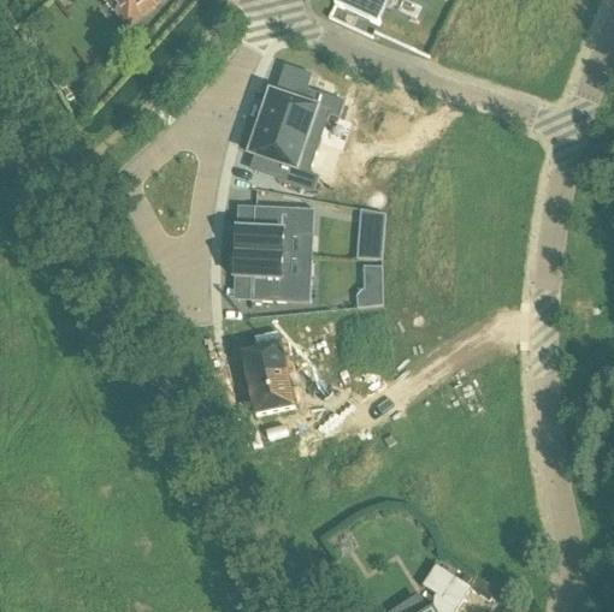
[(107,0),(127,23),(154,0),(107,0)]
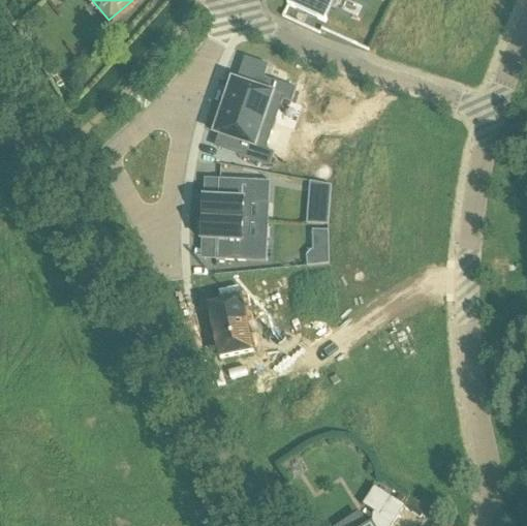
[(286,0),(285,3),(322,21),(330,7),(333,8),(337,0),(286,0)]
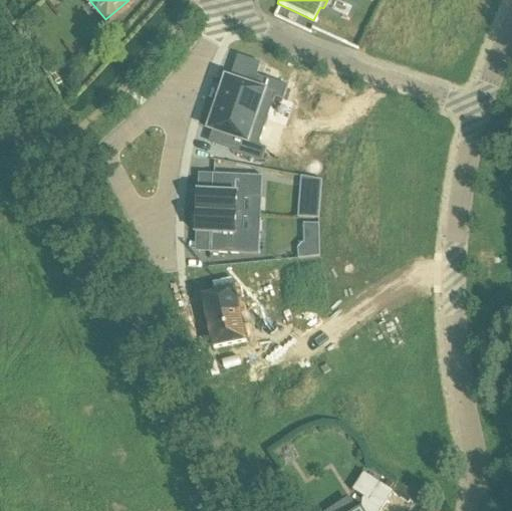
[(219,78),(216,101),(255,105),(257,82),(265,83),(266,72),(244,69),(242,80),(219,78)]
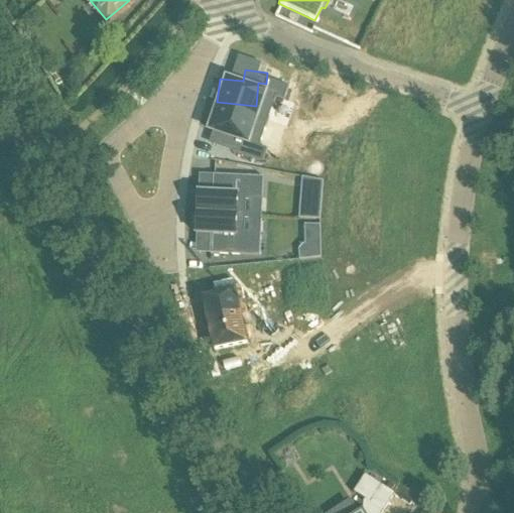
[(254,129),(256,106),(217,102),(214,126),(238,128),(236,140),(260,142),(261,130),(254,129)]
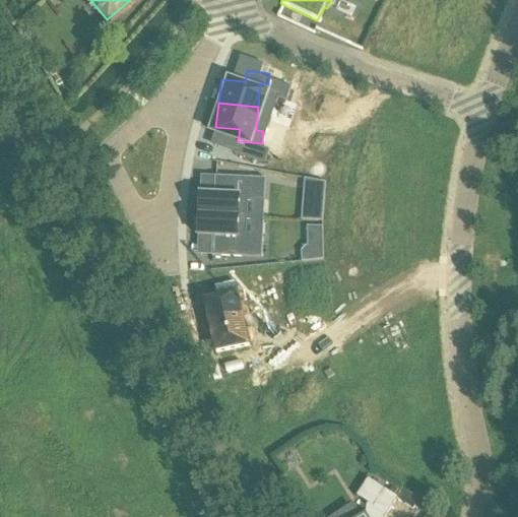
[(198,195),(202,218),(243,212),(240,201),(238,189),(246,187),(244,176),(220,180),(222,190),(198,195)]
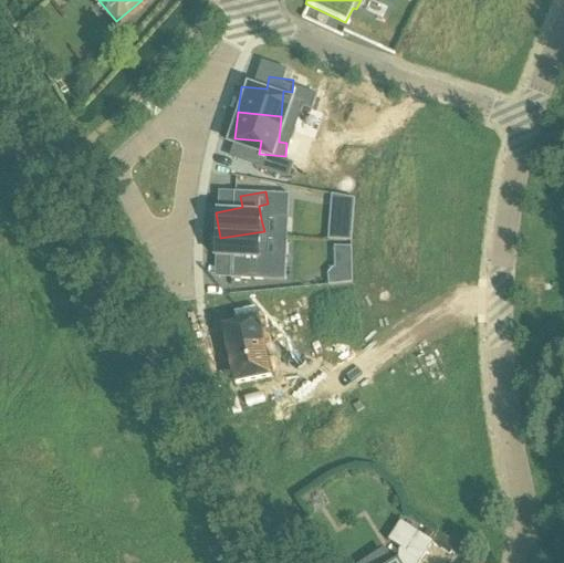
[(352,198),(330,194),(329,217),(351,219),(352,198)]
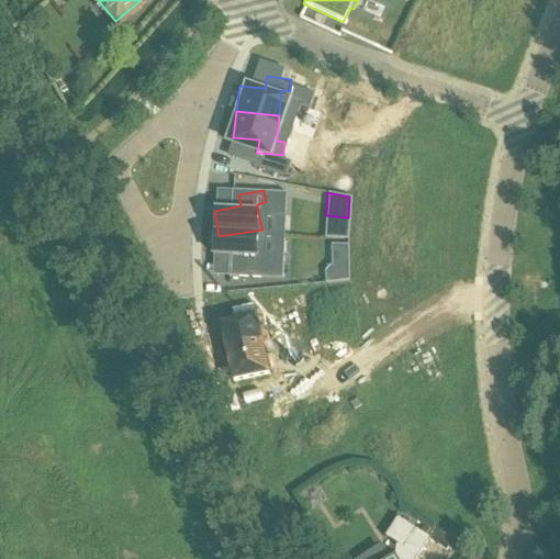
[(266,255),(262,230),(219,236),(223,263),(248,257),(252,270),(276,266),(275,254),(266,255)]
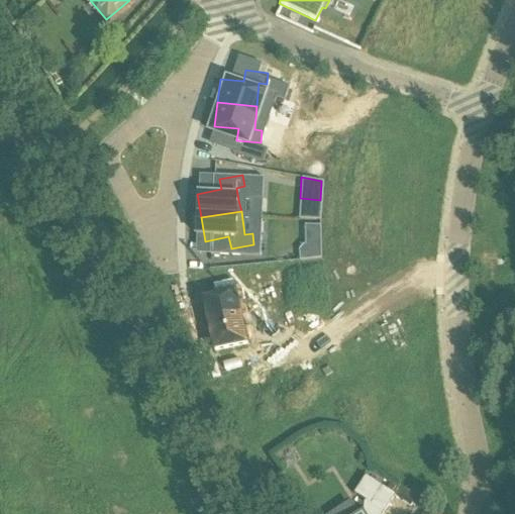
[(320,258),(320,254),(320,248),(319,242),(304,243),(302,243),(298,248),(299,260),(320,258)]
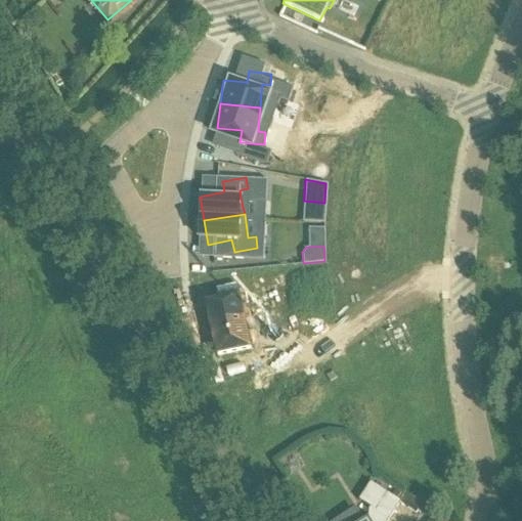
[(232,288),(216,291),(217,300),(207,302),(216,349),(245,344),(232,288)]
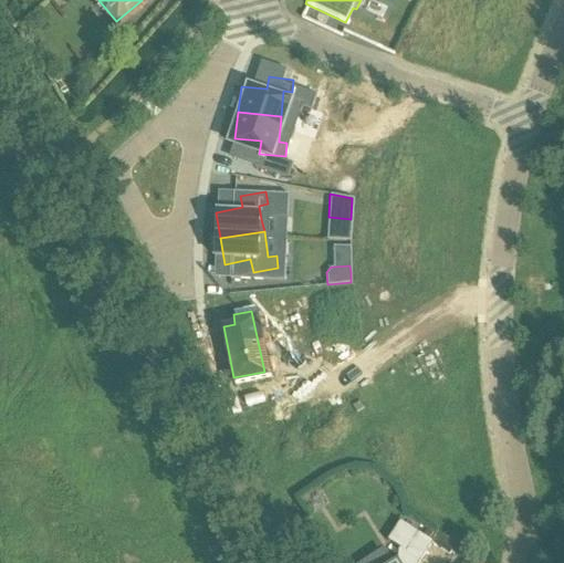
[(357,399),(350,404),(354,409),(361,405),(357,399)]
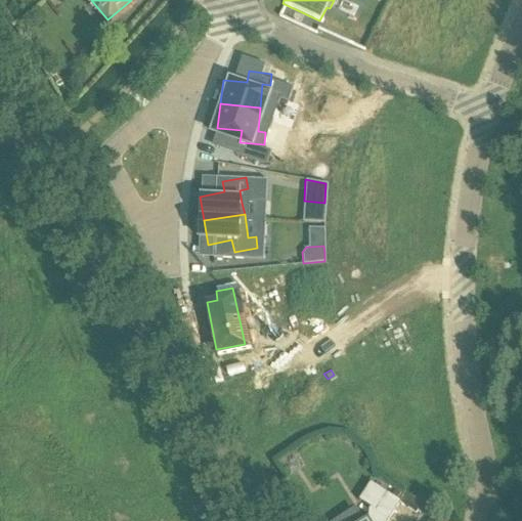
[(83,456),(81,464),(92,466),(94,458),(83,456)]
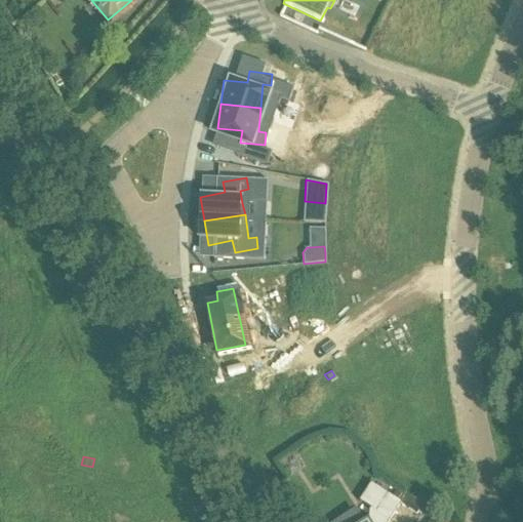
[(94,458),(92,467),(104,470),(106,460),(94,458)]
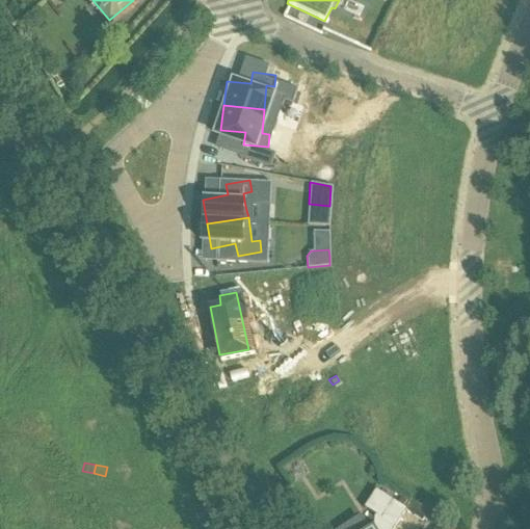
[(151,477),(149,486),(160,488),(162,480),(151,477)]
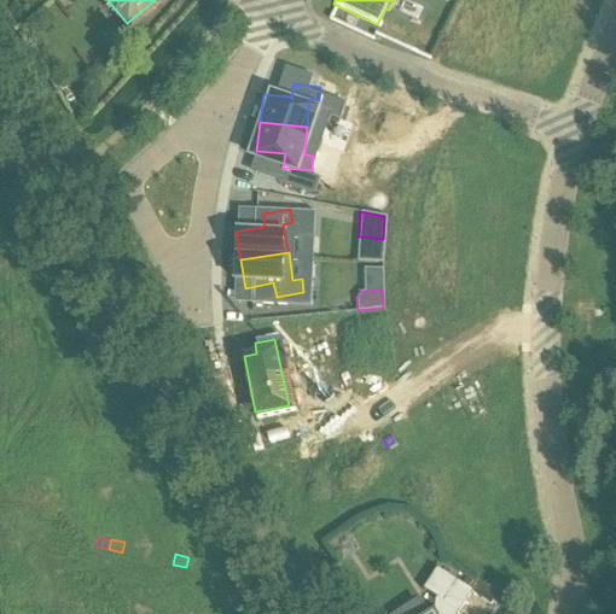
[(189,557),(186,567),(199,571),(202,560),(189,557)]
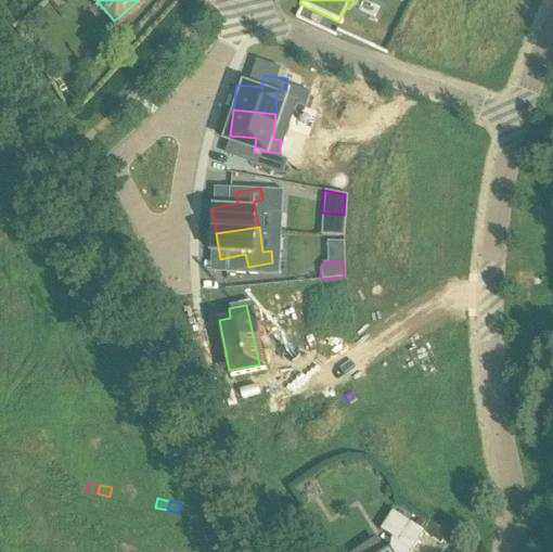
[(426,522),(421,518),(419,516),(413,524),(407,518),(393,539),(410,551),(423,531),(439,542),(446,531),(427,518),(426,522)]
